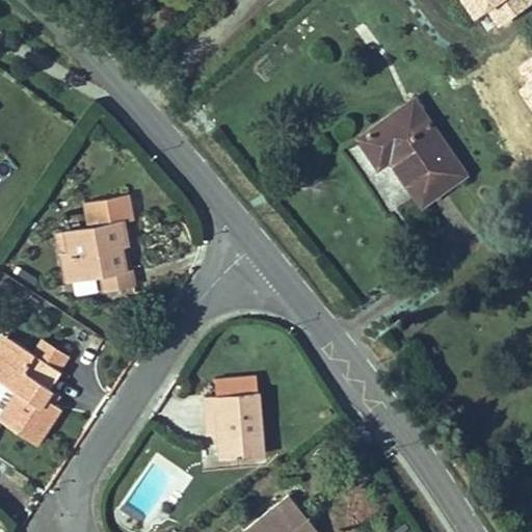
[(466,0),(487,34),(531,6),(531,3),(530,0),(466,0)]
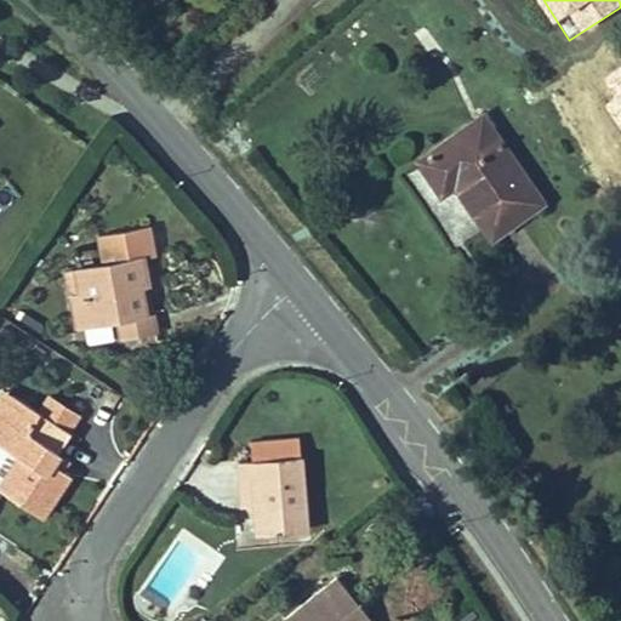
[(539,201),(479,115),(414,160),(437,193),(450,183),(486,237),(539,201)]
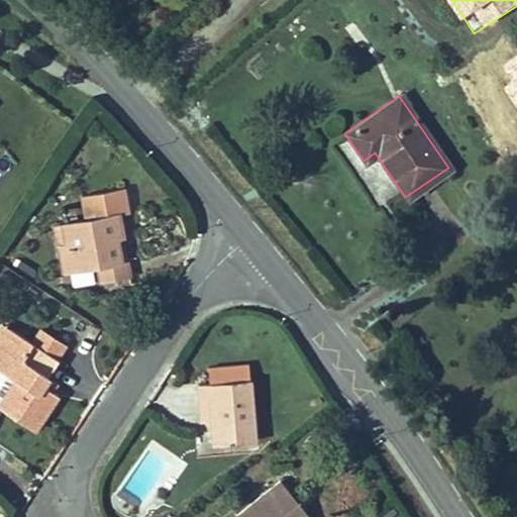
[(79,196),(83,221),(121,216),(130,214),(126,189),(79,196)]
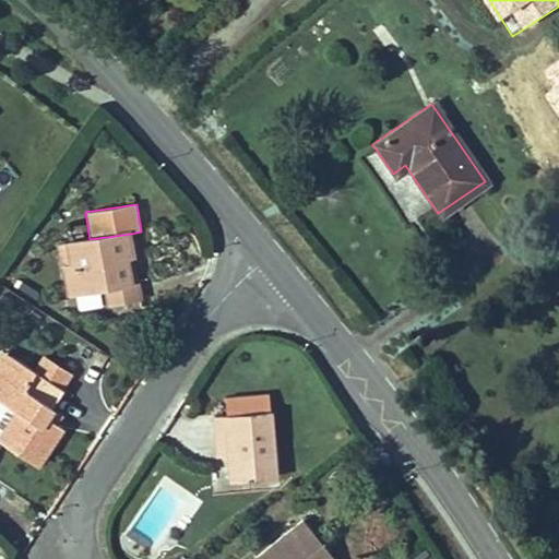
[(64,268),(69,295),(105,290),(132,286),(128,259),(134,258),(131,234),(90,239),(67,242),(71,266),(64,268)]
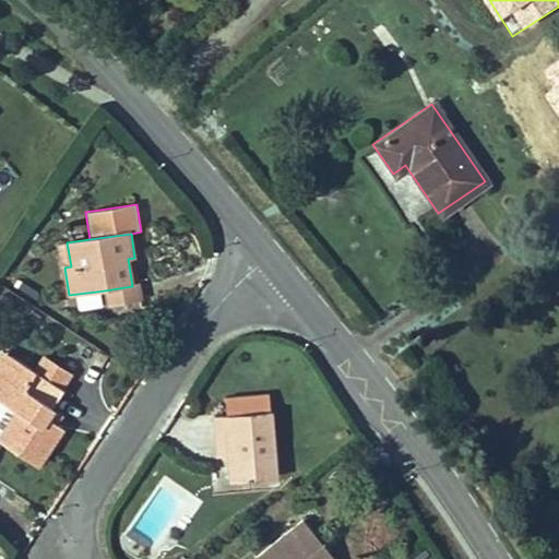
[(71,266),(67,242),(61,244),(64,268),(71,266)]
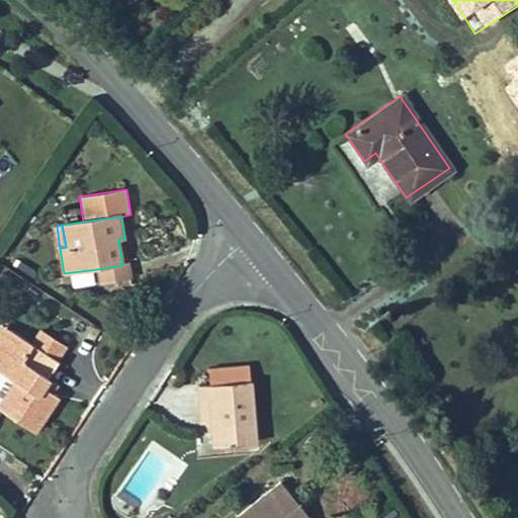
[(131,278),(124,239),(118,240),(122,265),(97,269),(99,283),(119,280),(131,278)]
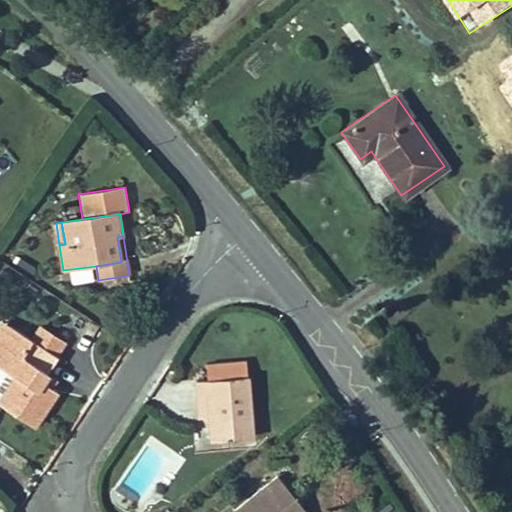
[(0,339),(10,325),(0,319),(0,339)]
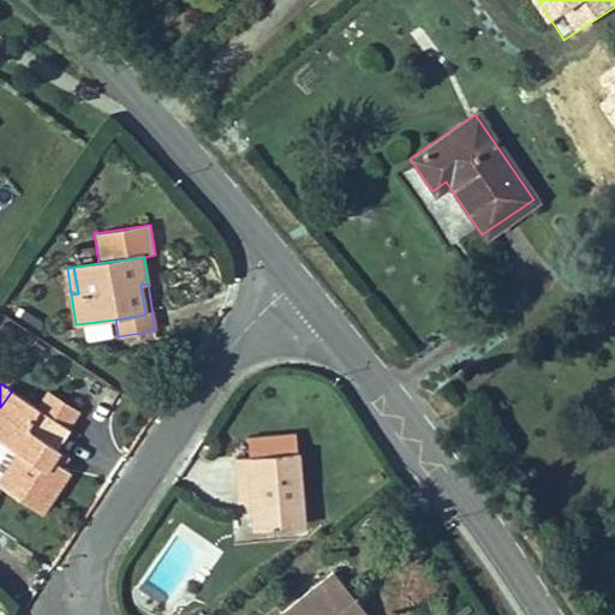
[(34,405),(12,390),(0,407),(0,440),(19,452),(0,481),(0,488),(39,513),(67,471),(59,466),(48,458),(55,447),(67,428),(34,405)]
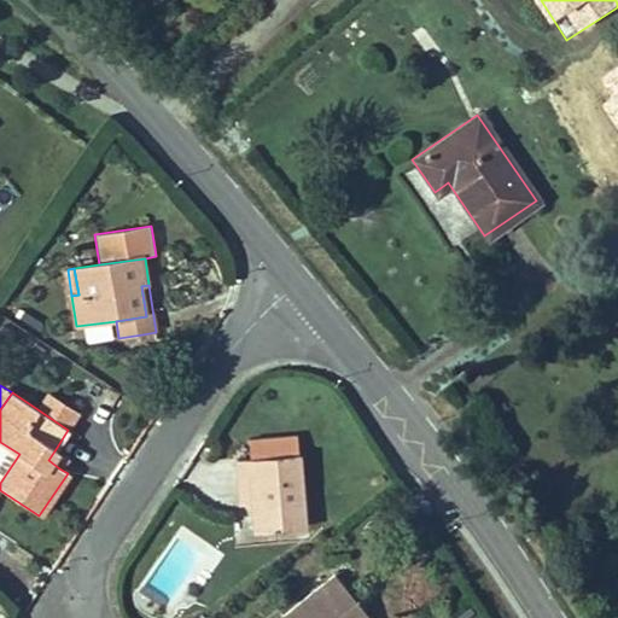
[(34,407),(68,430),(77,414),(44,392),(34,407)]
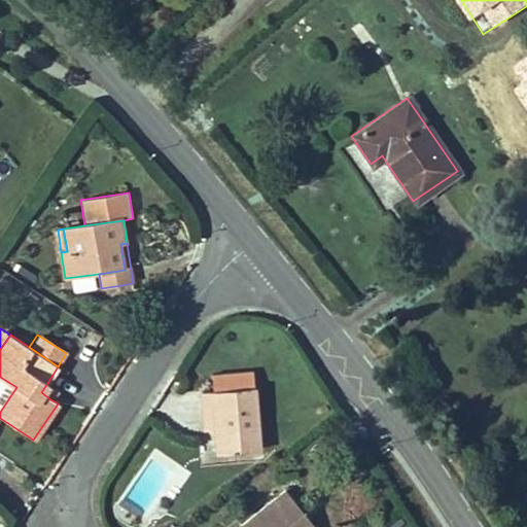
[(209,396),(252,394),(251,375),(208,378),(209,396)]
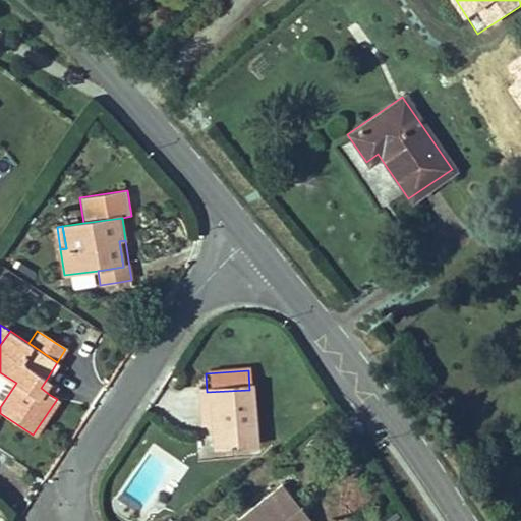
[(47,379),(41,388),(50,395),(56,385),(47,379)]
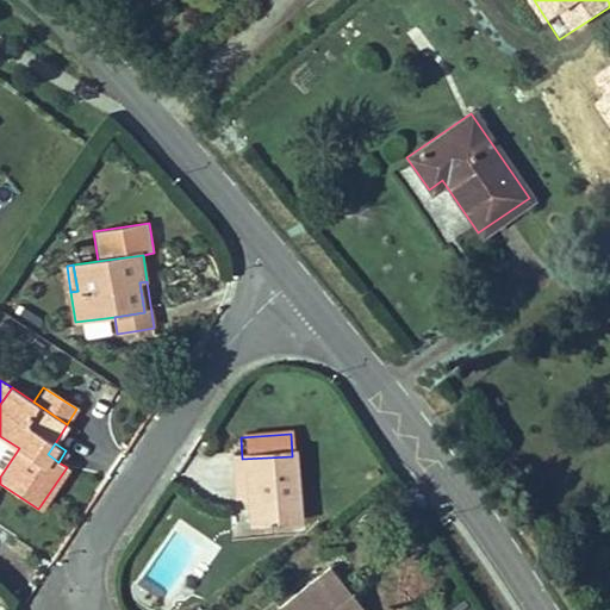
[(246,529),(299,527),(294,456),(292,456),(242,459),(231,460),(232,480),(243,480),(244,503),(246,529)]
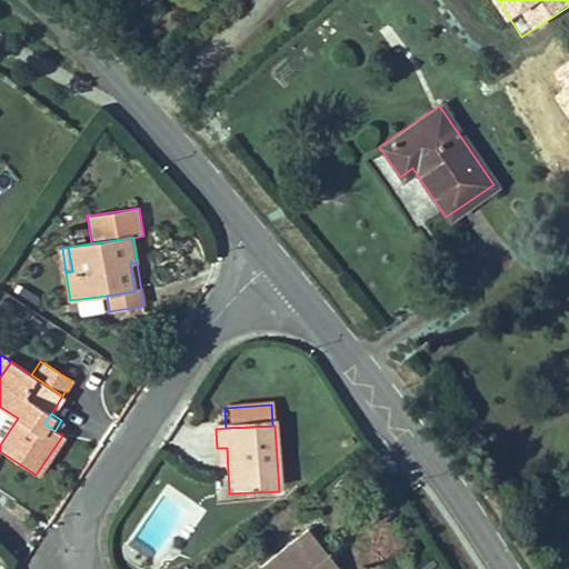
[(218,469),(228,469),(227,448),(217,448),(218,469)]
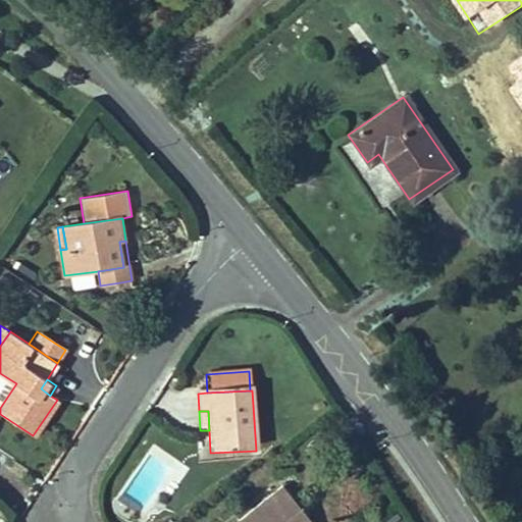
[(306,521),(279,489),(239,521),(306,521)]
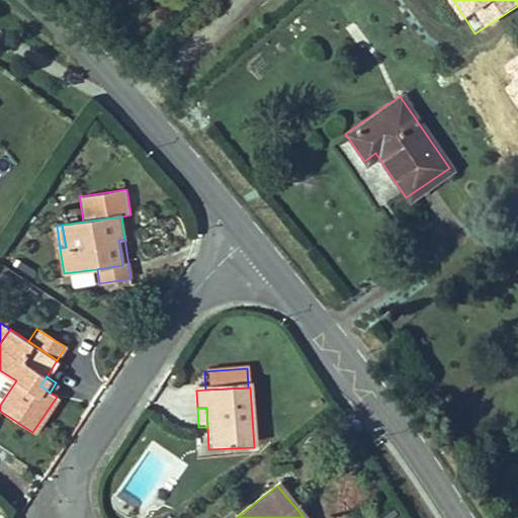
All buildings are outlined.
